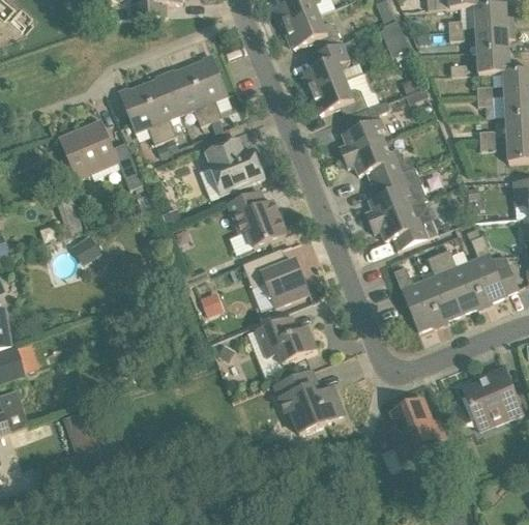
[(159,3),(181,3),(181,0),(130,0),(133,19),(167,17),(167,16),(160,16),(159,3)]
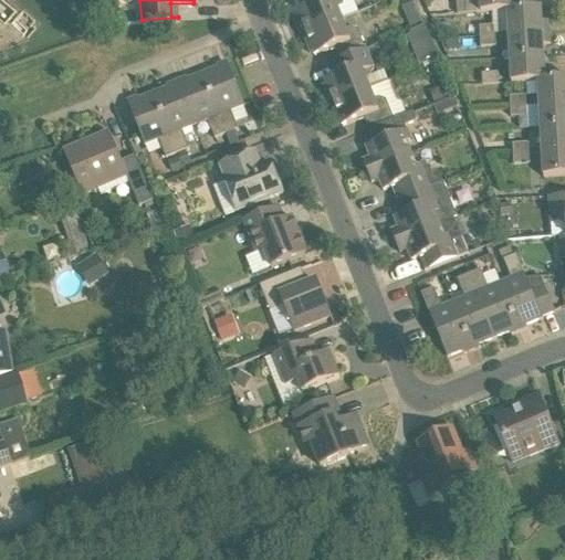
[(336,3),(342,1),(343,0),(311,0),(295,7),(297,10),(294,11),(300,23),(302,22),(305,29),(341,14),(336,3)]
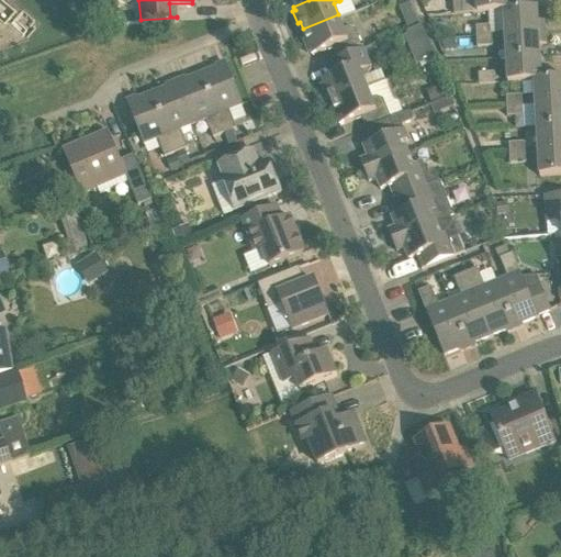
[(416,9),(413,0),(405,0),(396,3),(401,14),(416,9)]
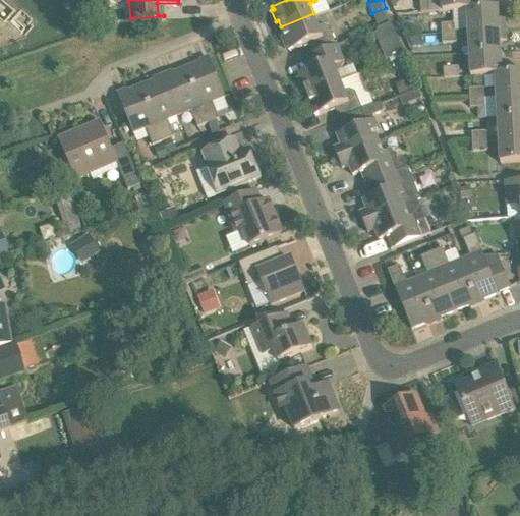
[(441,0),(442,8),(466,7),(466,5),(473,5),(472,0),(441,0)]
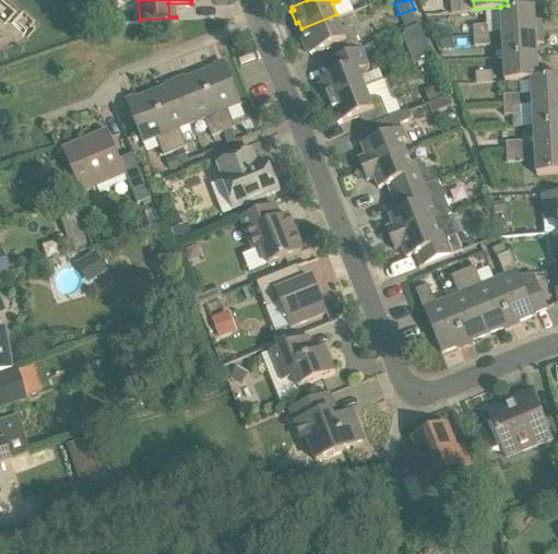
[(534,4),(508,6),(500,6),(500,8),(501,30),(542,27),(542,16),(535,16),(534,4)]
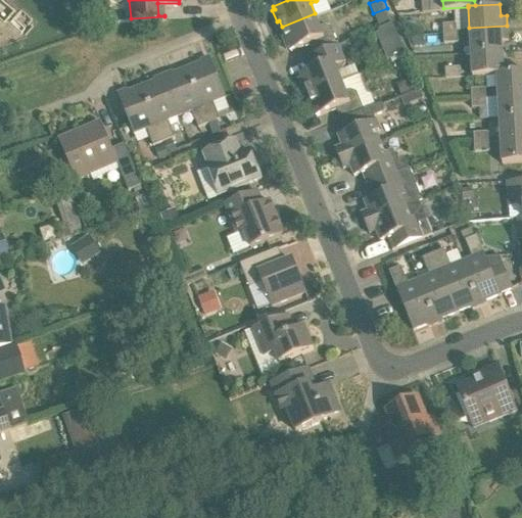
[(97,10),(98,19),(109,18),(109,9),(97,10)]
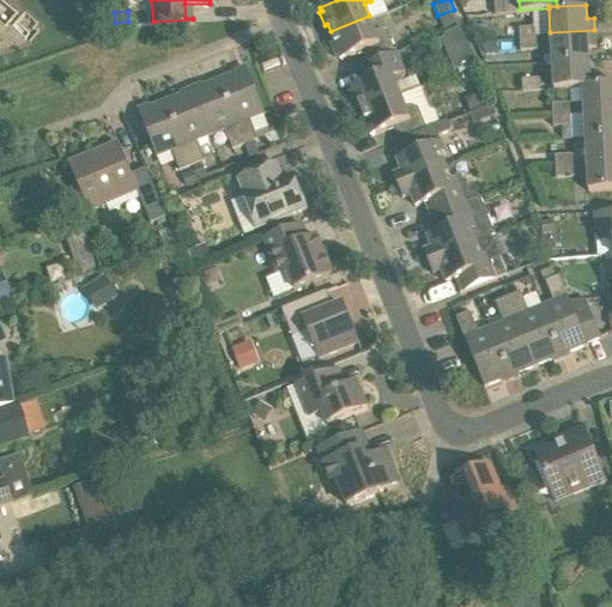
[(387,28),(380,25),(374,28),(369,16),(331,31),(333,38),(331,40),(335,53),(339,52),(340,56),(363,47),(368,60),(395,49),(387,28)]
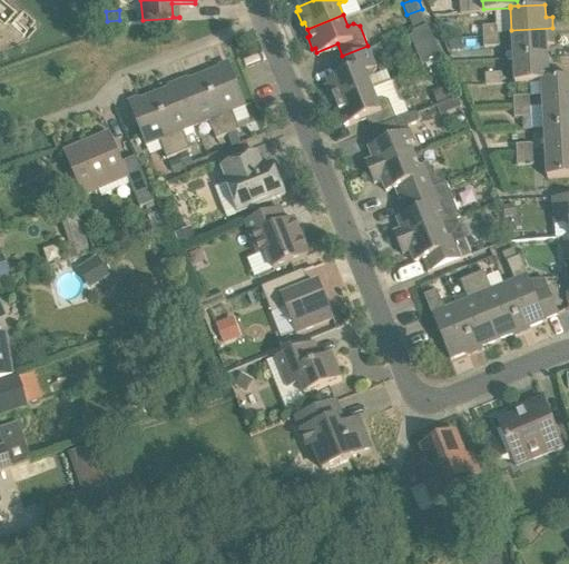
[(441,19),(442,33),(453,32),(452,18),(441,19)]
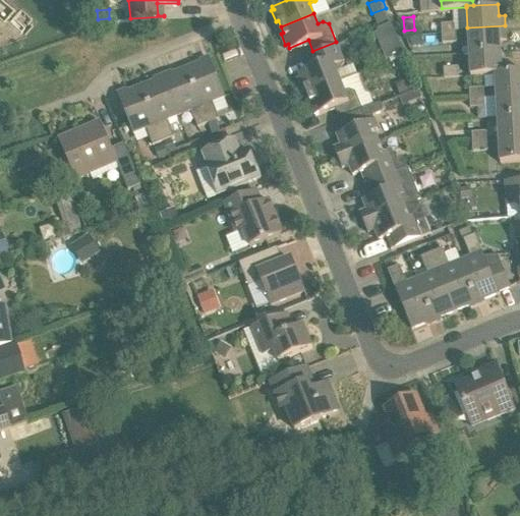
[(455,19),(441,20),(441,30),(456,29),(455,19)]
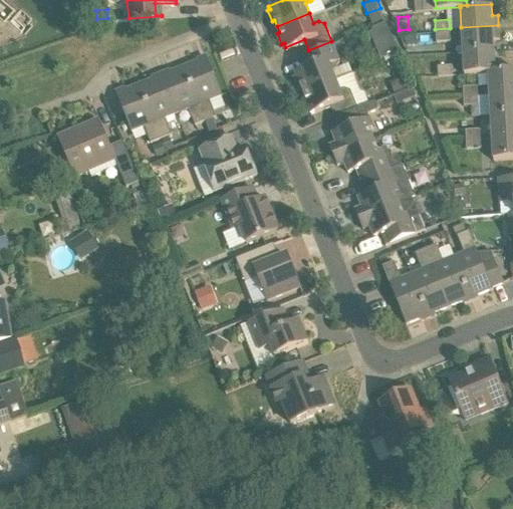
[(386,20),(371,25),(372,28),(369,30),(380,56),(382,55),(385,57),(399,52),(386,20)]
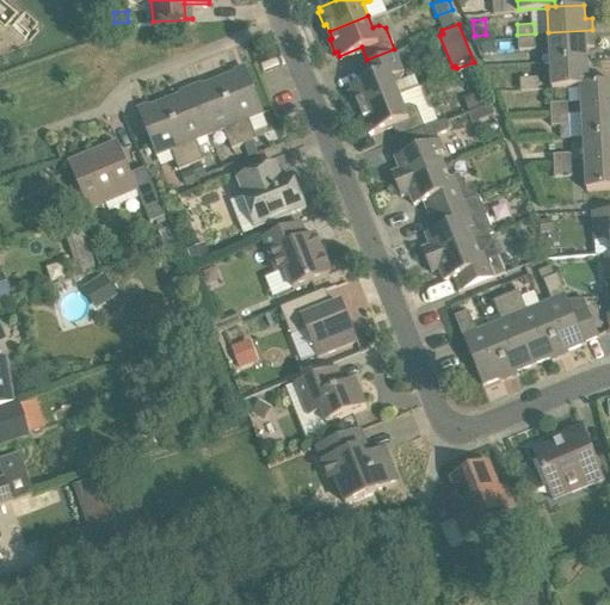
[(550,59),(586,57),(586,43),(593,43),(592,30),(548,32),(550,59)]
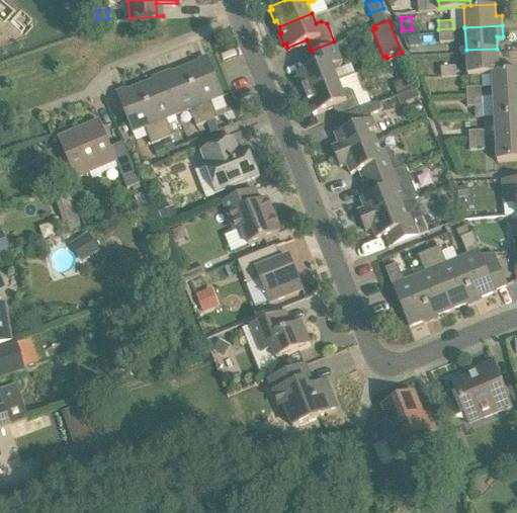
[(453,28),(438,29),(439,39),(453,38),(453,28)]
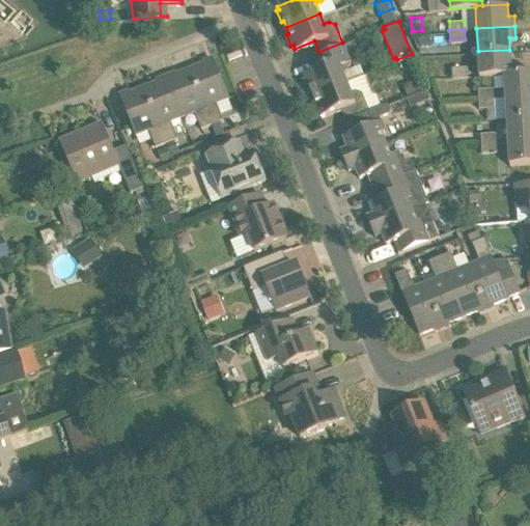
[(418,33),(419,44),(430,43),(429,32),(418,33)]
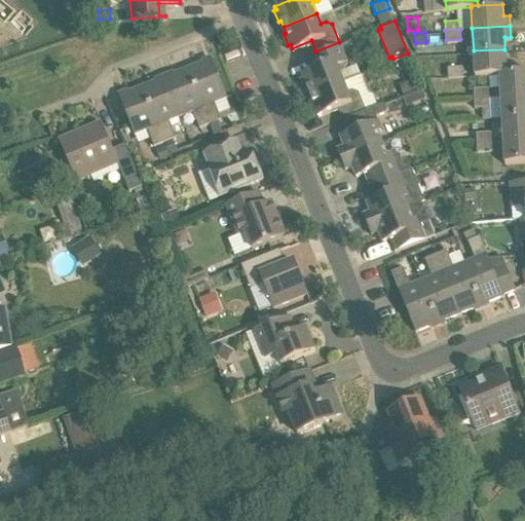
[(353,44),(351,38),(340,42),(343,48),(353,44)]
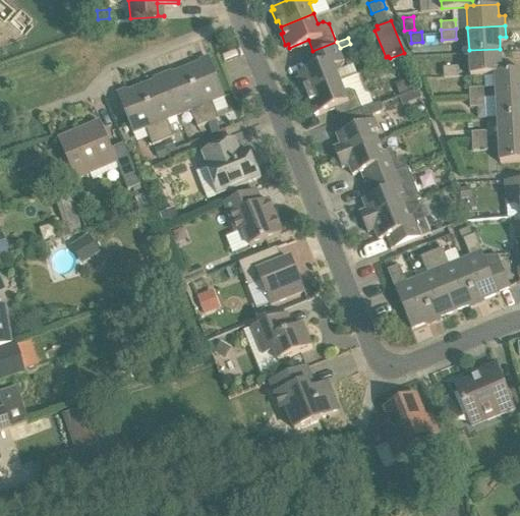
[(336,68),(340,66),(343,60),(336,42),(312,51),(318,62),(298,70),(300,74),(297,75),(301,87),(304,86),(306,92),(340,78),(336,68)]
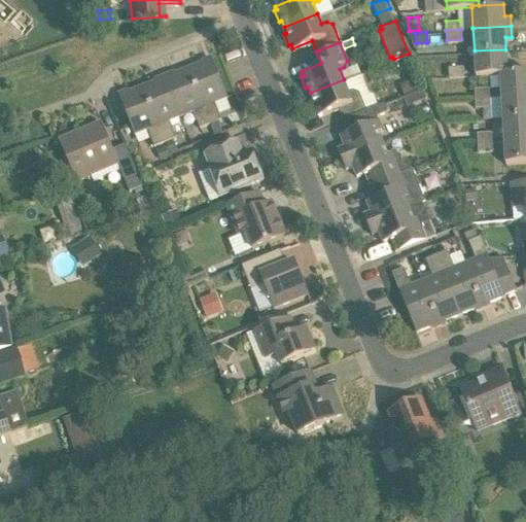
[(500,71),(514,70),(513,60),(506,61),(505,49),(475,50),(476,73),(500,72),(500,71)]
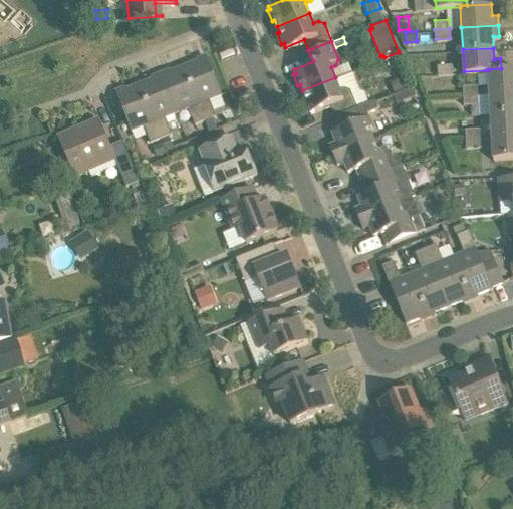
[(206,54),(184,63),(206,117),(213,114),(216,113),(209,97),(221,92),(206,54)]
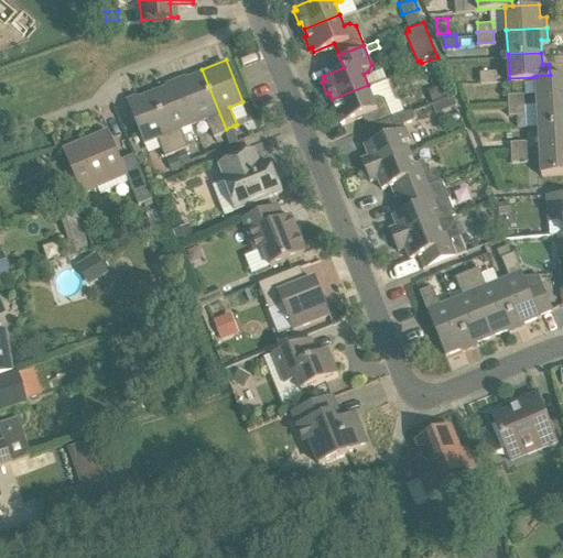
[(495,68),(453,70),(457,81),(496,79),(495,68)]
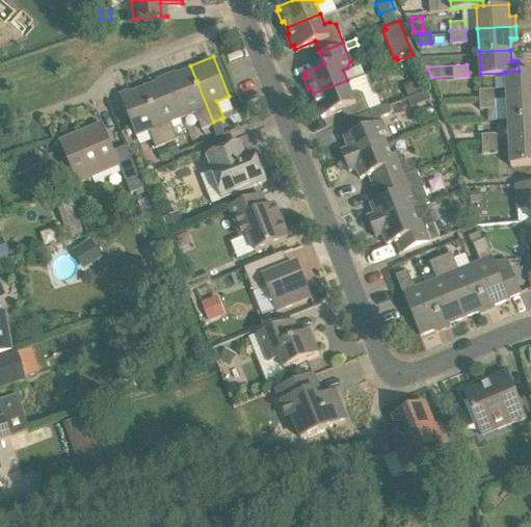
[(166,75),(182,114),(194,109),(202,126),(213,122),(190,66),(166,75)]
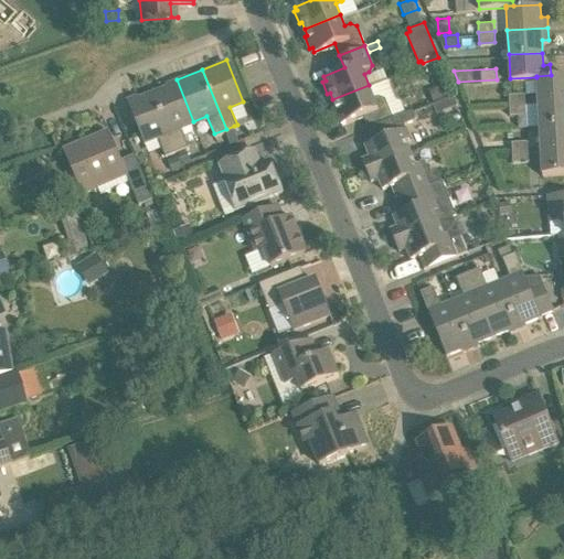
[(563,74),(551,75),(536,76),(536,77),(538,100),(563,98),(563,74)]
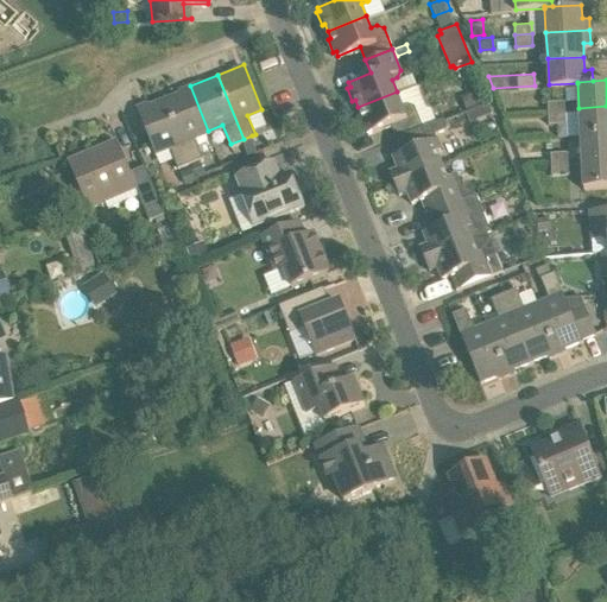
[(397,92),(358,107),(361,114),(358,115),(362,128),(366,127),(367,131),(390,122),(396,135),(436,119),(431,107),(425,103),(417,83),(397,92)]
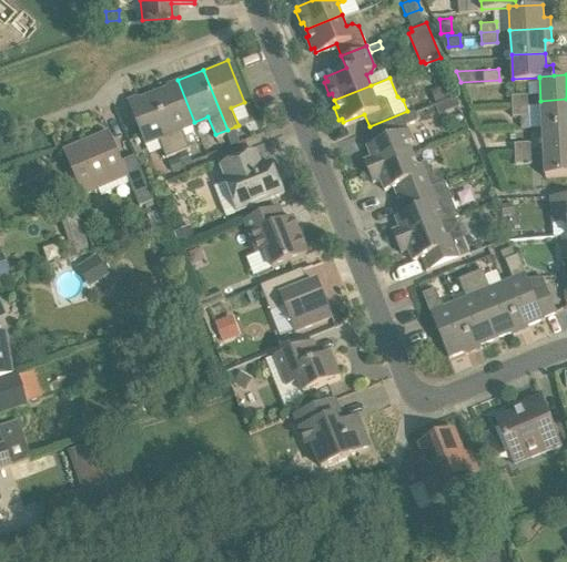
[(178,80),(153,90),(176,150),(189,145),(182,126),(194,122),(178,80)]
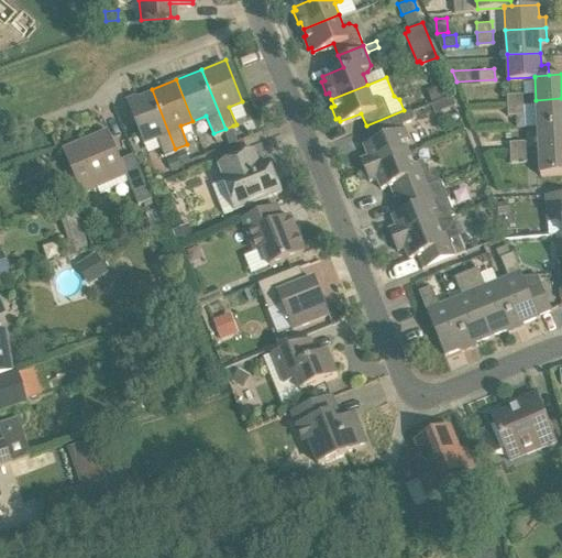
[(443,80),(427,87),(431,99),(449,93),(443,80)]
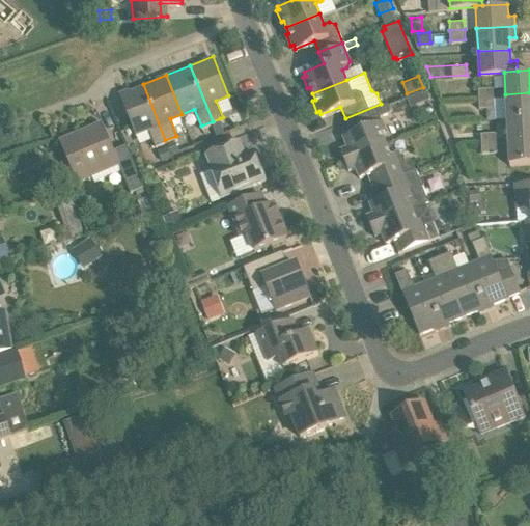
[(143,84),(119,93),(132,125),(126,127),(127,132),(134,129),(135,133),(148,128),(155,144),(165,140),(143,84)]
